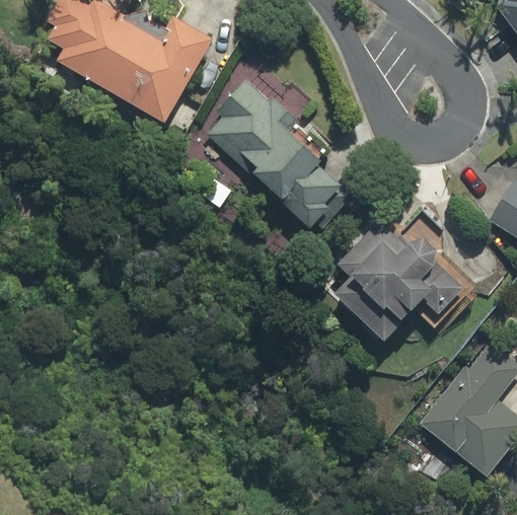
[(65,48),(57,61),(163,124),(213,41),(171,16),(162,31),(108,0),(60,0),(48,20),(52,23),(45,37),(65,48)]
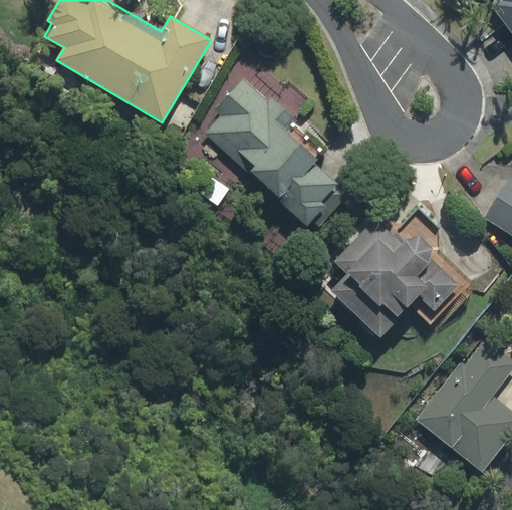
[(489,0),(511,31),(511,0),(489,0)]
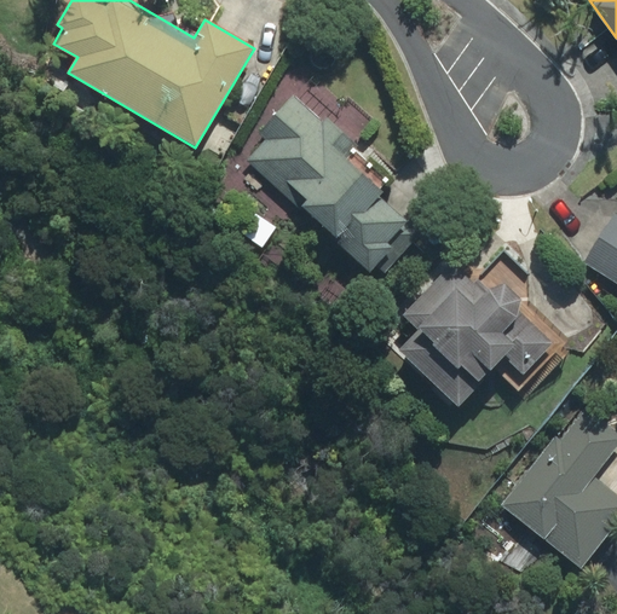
[(316,68),(297,88),(342,131),(346,127),(364,143),(379,126),(316,68)]
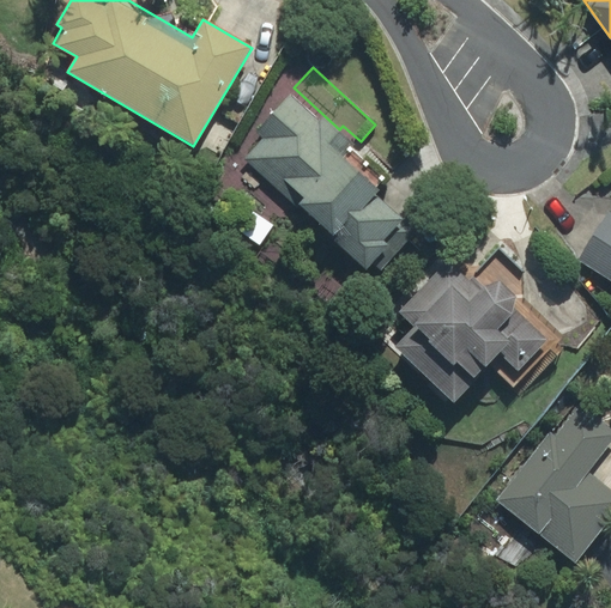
[(261,134),(242,154),(364,267),(373,257),(386,269),(411,242),(395,226),(403,218),(374,193),(376,189),(327,144),(339,129),(294,87),(255,128),(261,134)]
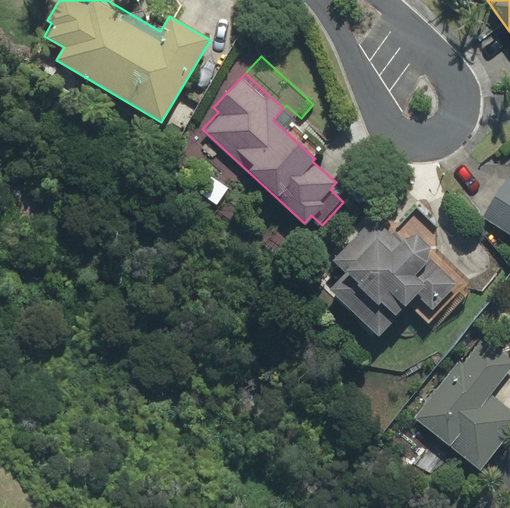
[(229,186),(208,169),(194,186),(216,203),(229,186)]
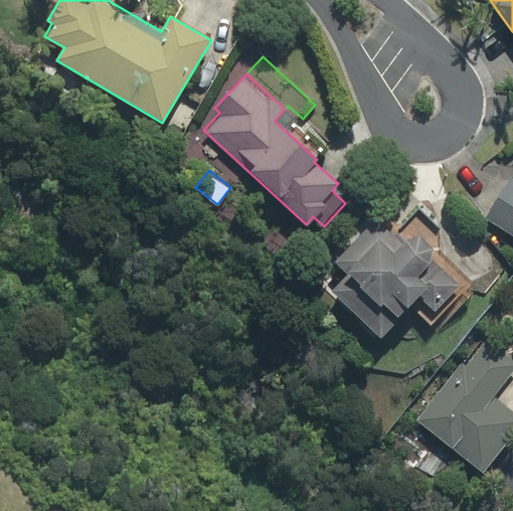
[(512,171),(483,214),(512,235),(512,171)]
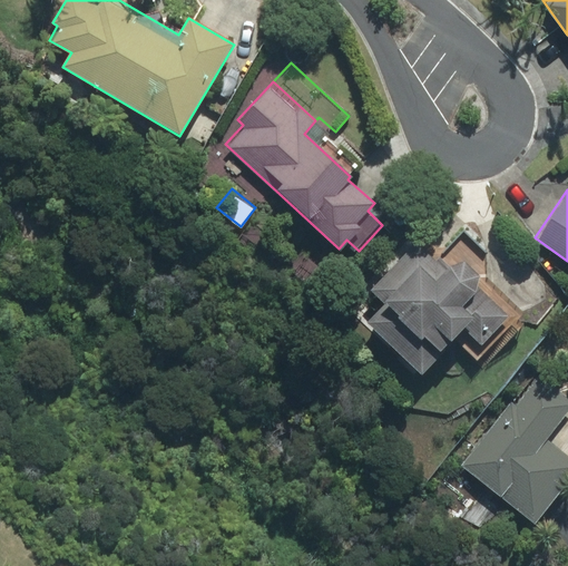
[(531,316),(487,273),(489,251),(466,227),(437,257),(415,237),(366,288),(382,303),(363,323),(418,377),(454,340),(482,367),(531,316)]
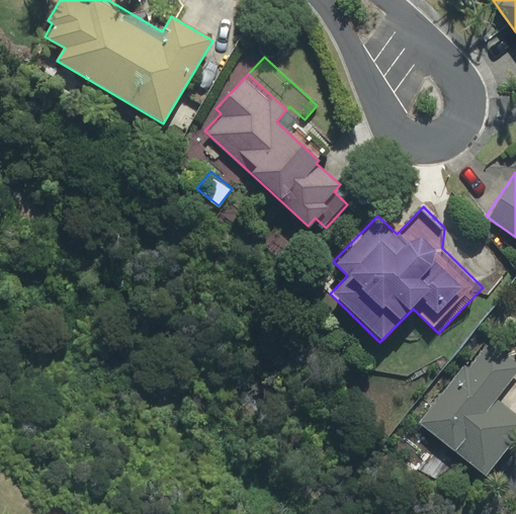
[(515,357),(490,336),(419,421),(484,476),(515,437),(515,410),(499,397),(515,376),(515,357)]
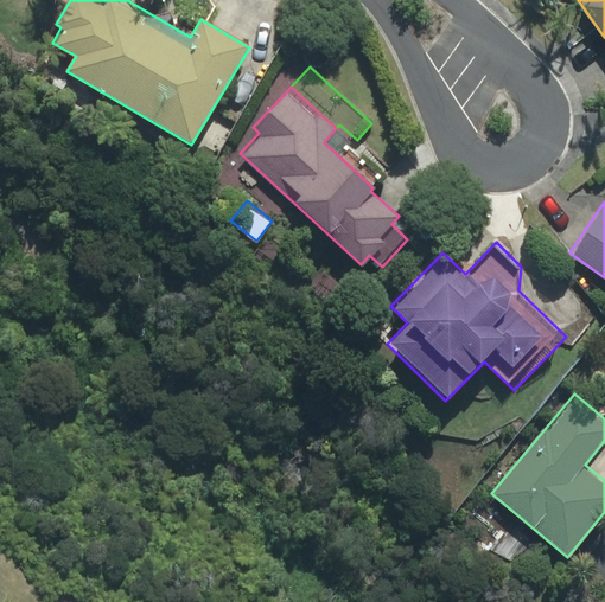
All buildings are outlined.
